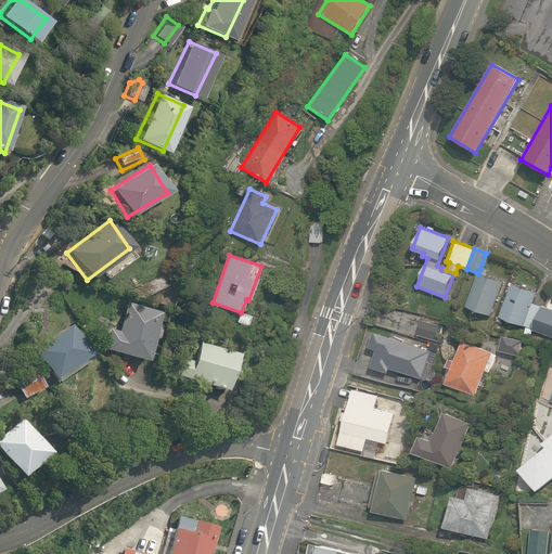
[(478,273),(476,272),(464,306),(489,316),(501,281),(492,278),(492,277),(485,273),(486,271),(480,269),(478,273)]
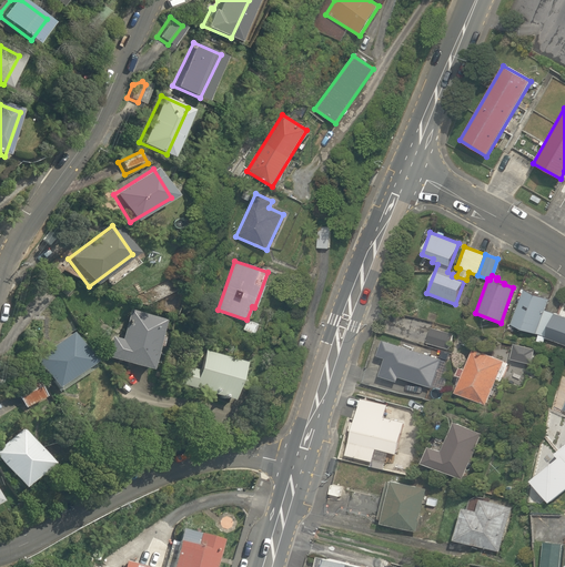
[(141,293),(148,306),(173,294),(167,281),(141,293)]
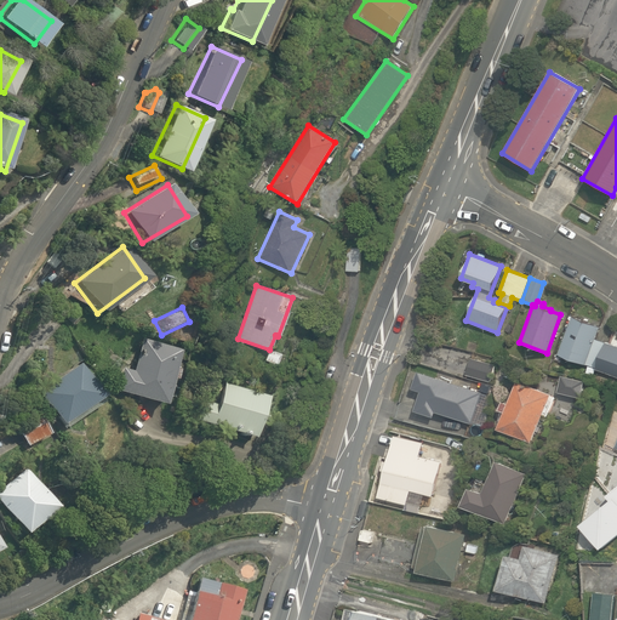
[(555,354),(593,369),(603,343),(593,340),(598,328),(571,317),(555,354)]
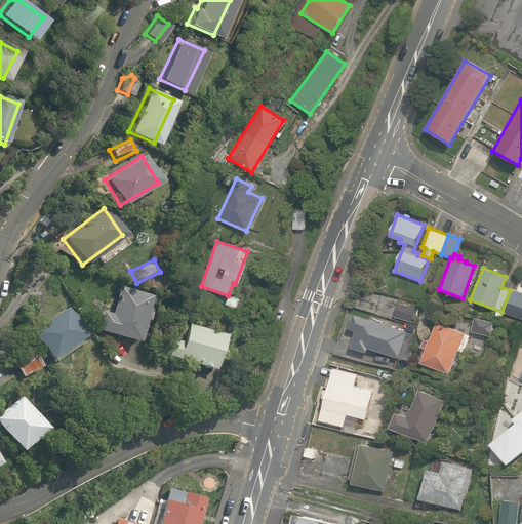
[(144,312),(150,296),(118,286),(109,315),(101,312),(94,330),(133,343),(142,321),(144,321),(146,313),(144,312)]
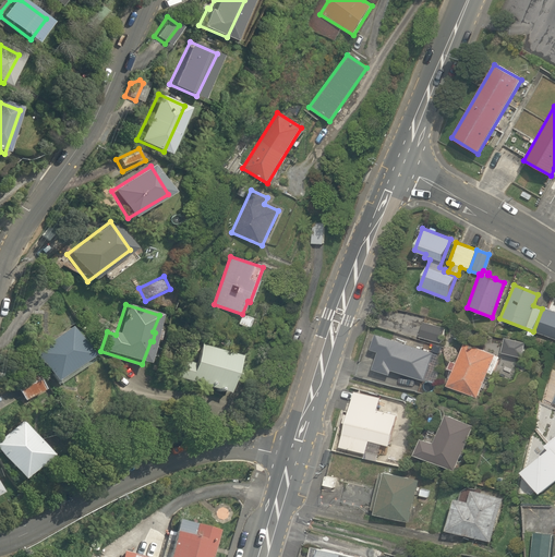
[(554,311),(543,306),(542,309),(533,331),(554,340),(554,311)]
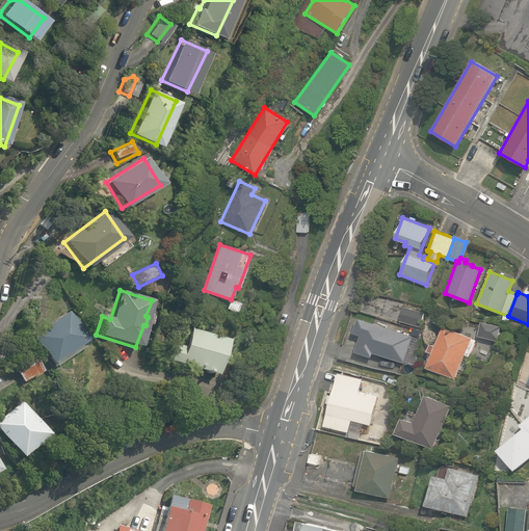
[(423,314),(401,307),(397,321),(418,328),(423,314)]
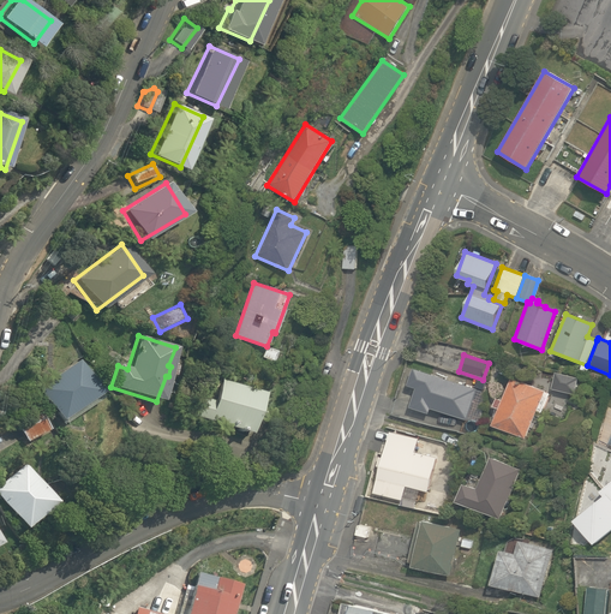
[(55,421),(95,392),(72,361),(33,389),(55,421)]
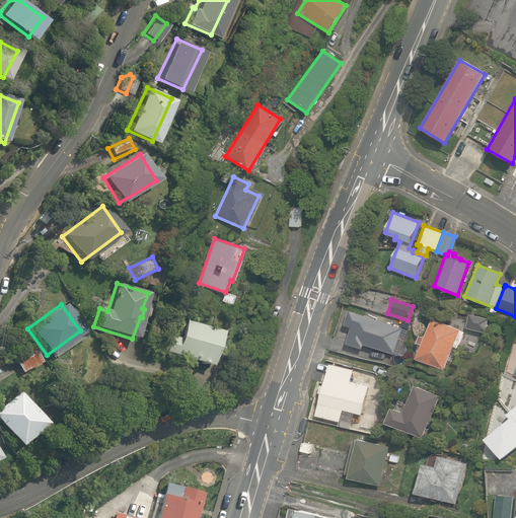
[(401,327),(349,310),(343,324),(351,327),(345,343),(361,349),(363,344),(392,355),(401,327)]
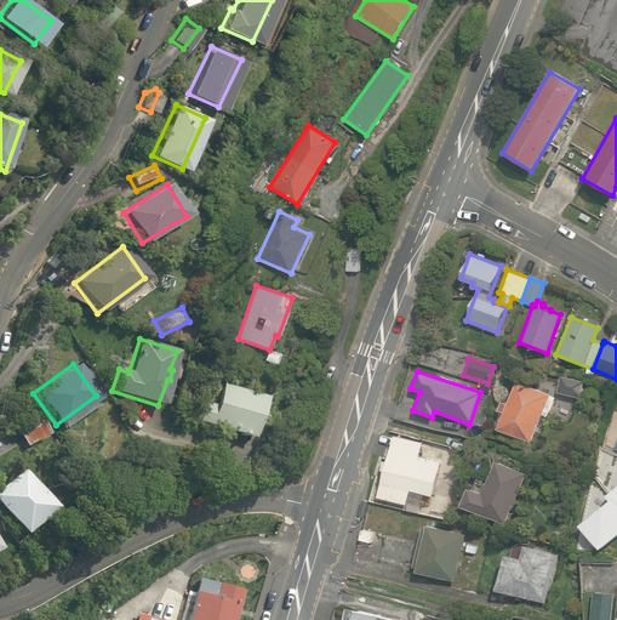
[(583,381),(560,375),(555,392),(578,398),(583,381)]
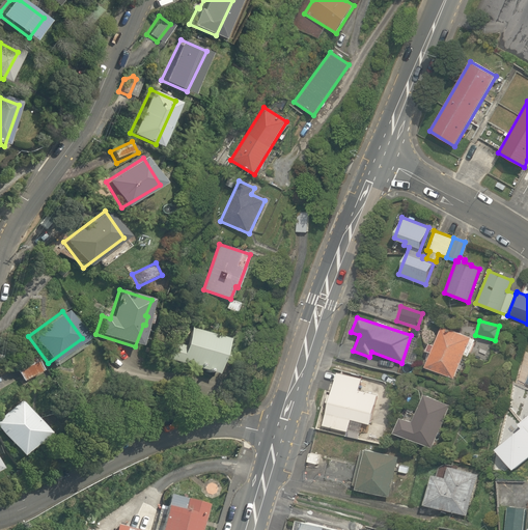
[(470,347),(466,346),(470,337),(442,326),(434,344),(429,342),(426,350),(431,352),(424,366),(452,379),(463,354),(467,356),(470,347)]
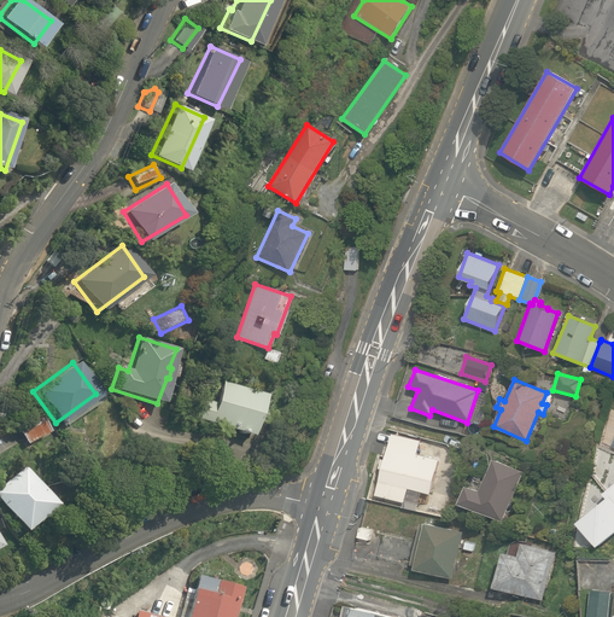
[(247,437),(259,396),(218,383),(211,405),(199,401),(193,418),(247,437)]
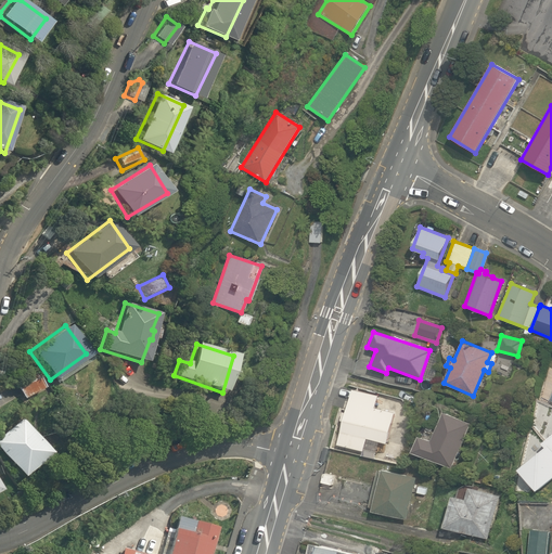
[(18,400),(39,388),(29,369),(9,379),(18,400)]
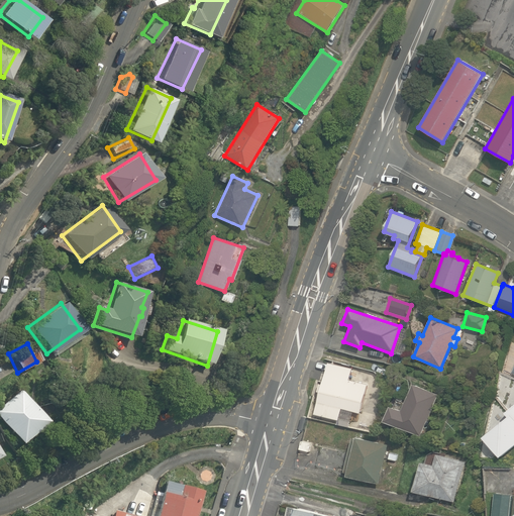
[(350,369),(326,363),(320,385),(317,384),(315,392),(318,392),(313,413),(337,420),(337,419),(349,422),(352,411),(358,413),(367,384),(347,380),(350,369)]
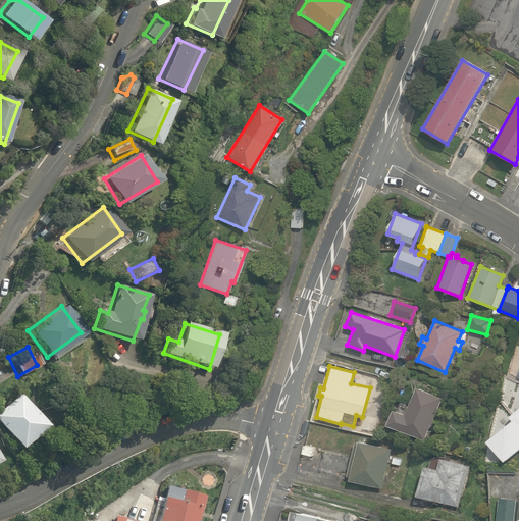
[(394,409),(386,424),(423,440),(442,399),(416,387),(404,413),(394,409)]
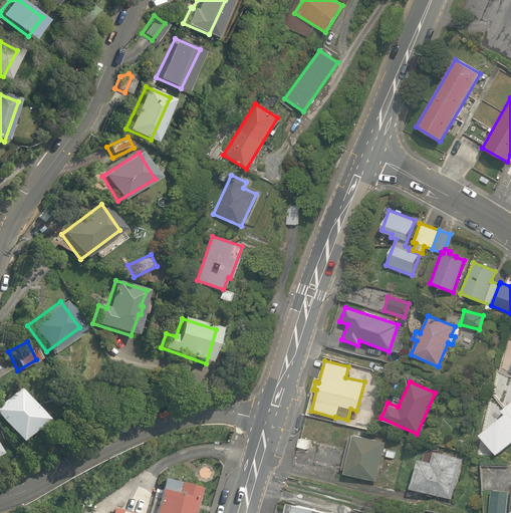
[(0,422),(16,442),(43,420),(17,389),(0,403),(0,422)]
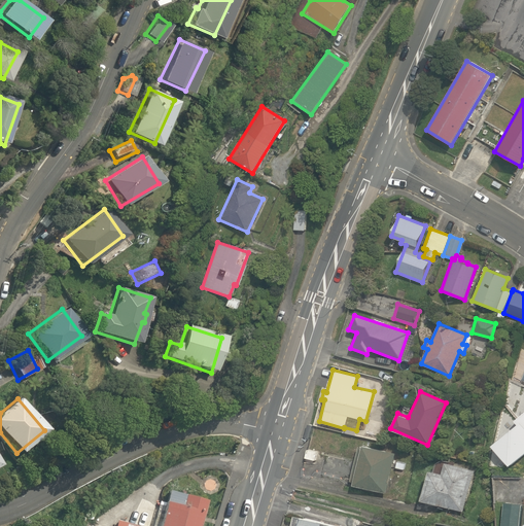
[(353,482),(352,484),(385,492),(395,453),(362,445),(362,447),(357,446),(349,481),(353,482)]
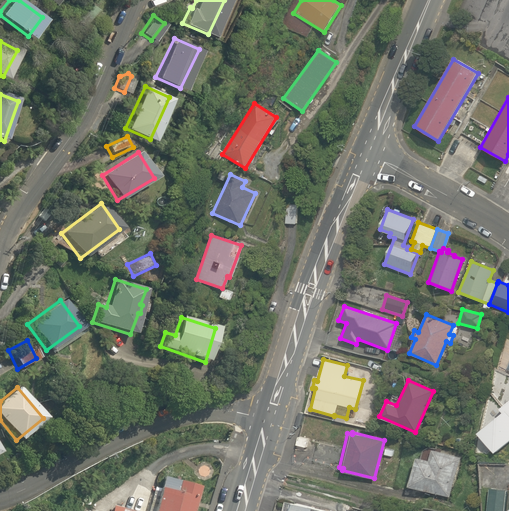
[(428,459),(417,456),(408,485),(448,498),(459,457),(431,449),(428,459)]
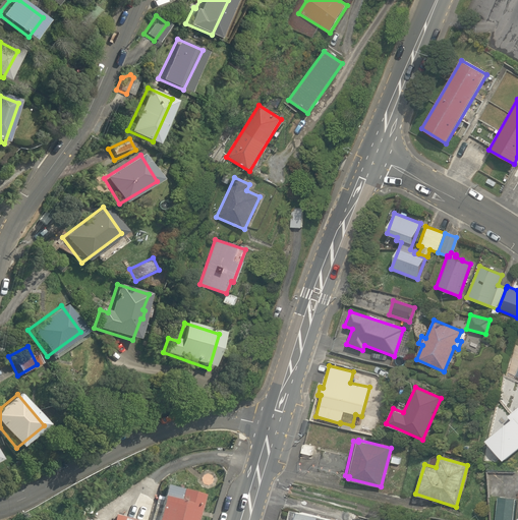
[(199,486),(206,488),(211,485),(213,479),(210,473),(204,471),(198,474),(196,480),(199,486)]
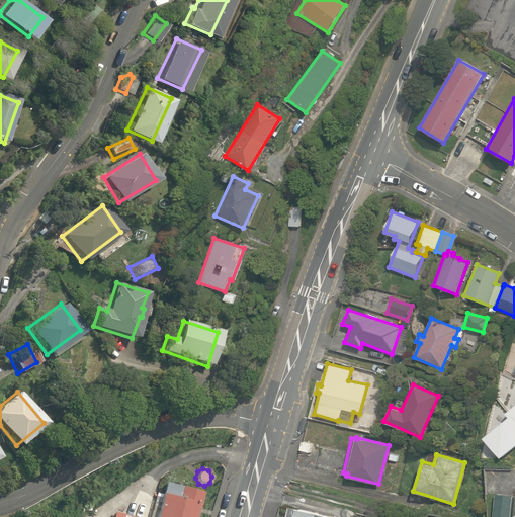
[(191,516),(199,493),(161,482),(151,516),(191,516)]
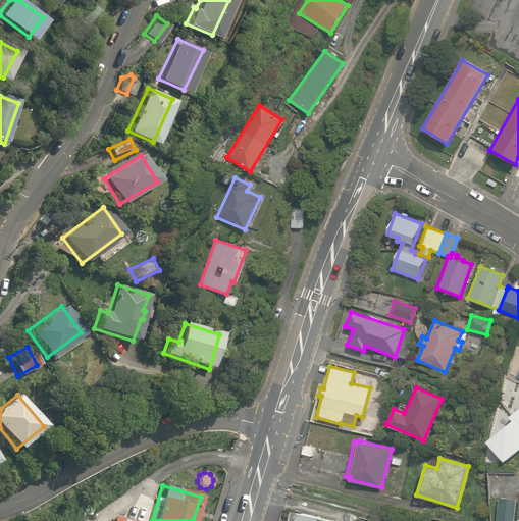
[(512,520),(515,500),(498,498),(494,520),(512,520)]
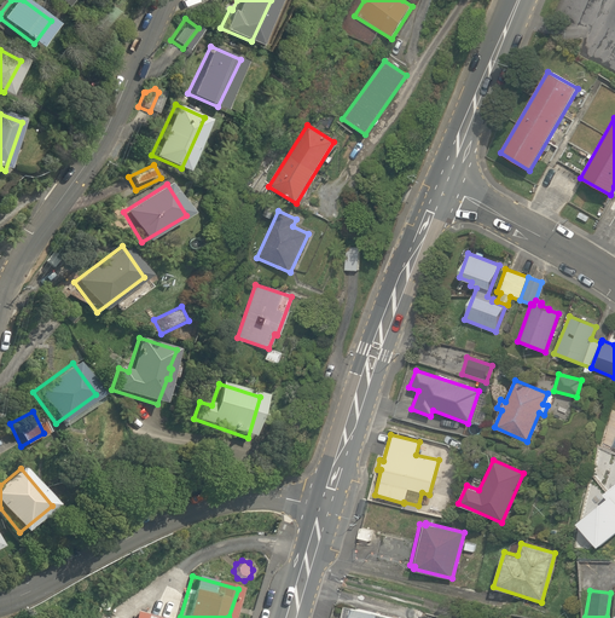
[(396,617),(353,607),(352,610),(349,608),(349,610),(346,608),(343,617),(396,617)]
